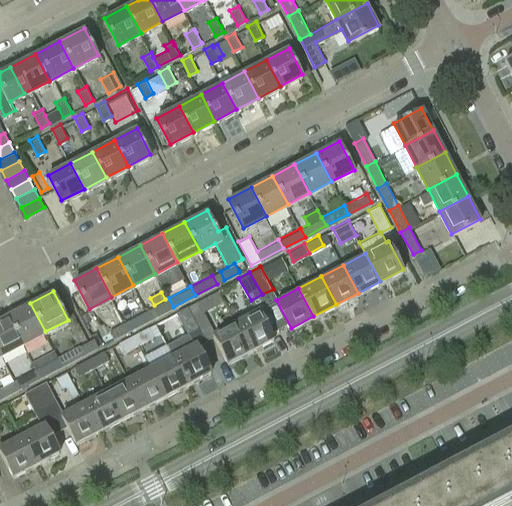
[(173,307),(168,298),(165,299),(154,305),(146,309),(151,318),(173,307)]
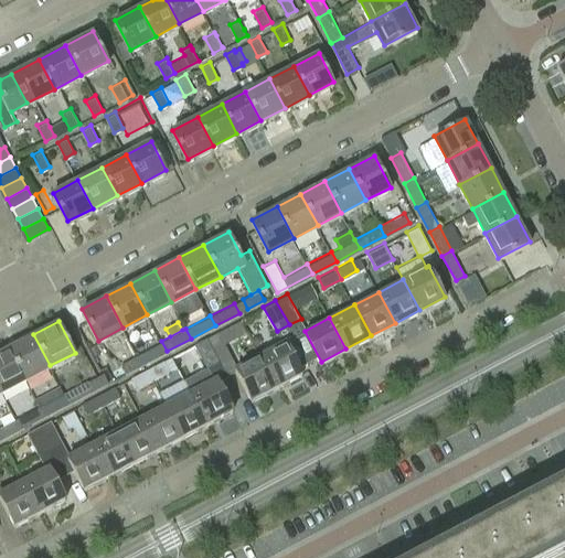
[(220,361),(232,355),(219,330),(206,336),(220,361)]
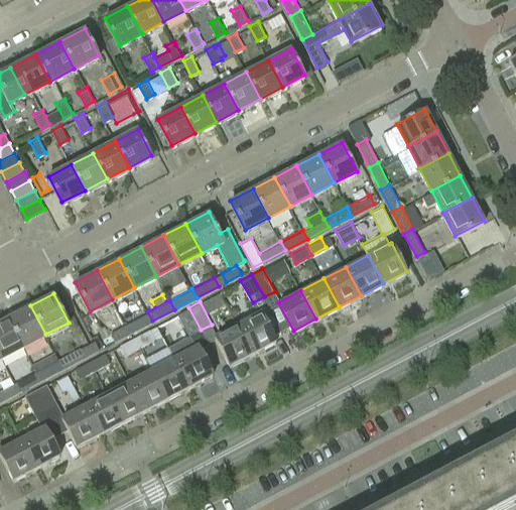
[(45,334),(30,305),(8,317),(23,346),(45,334)]
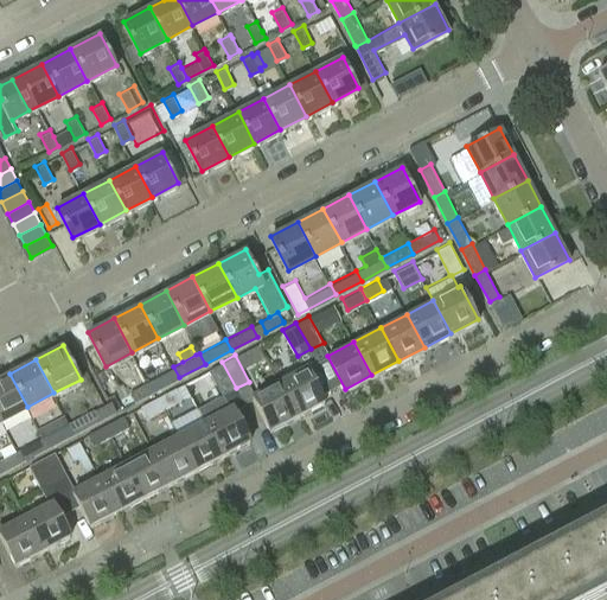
[(223,395),(236,388),(222,362),(209,369),(223,395)]
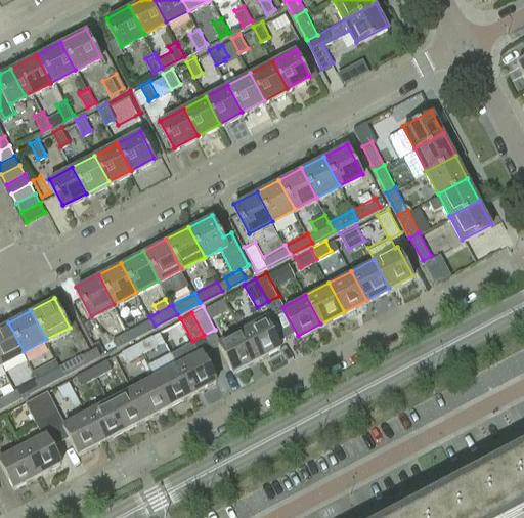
[(149,316),(127,329),(132,338),(155,326),(149,316)]
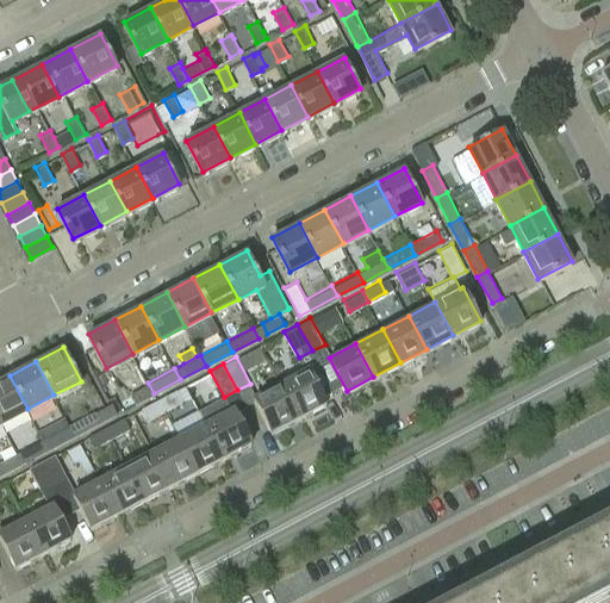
[(307,368),(280,383),(298,416),(325,402),(307,368)]
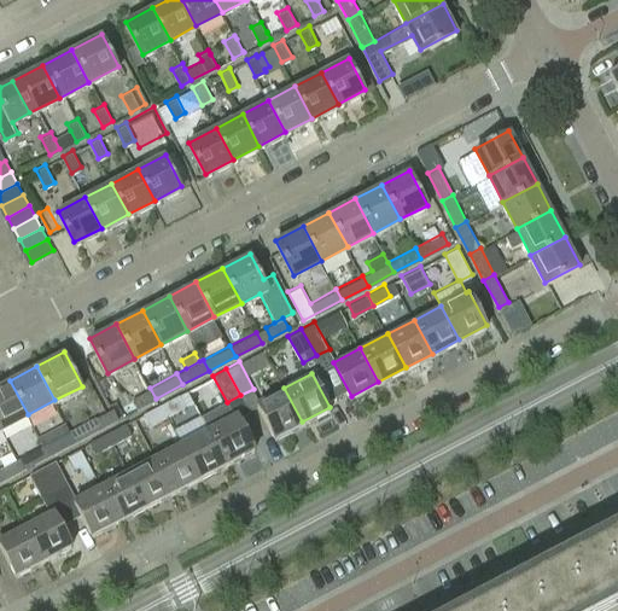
[(28,414),(10,380),(0,384),(0,424),(1,428),(28,414)]
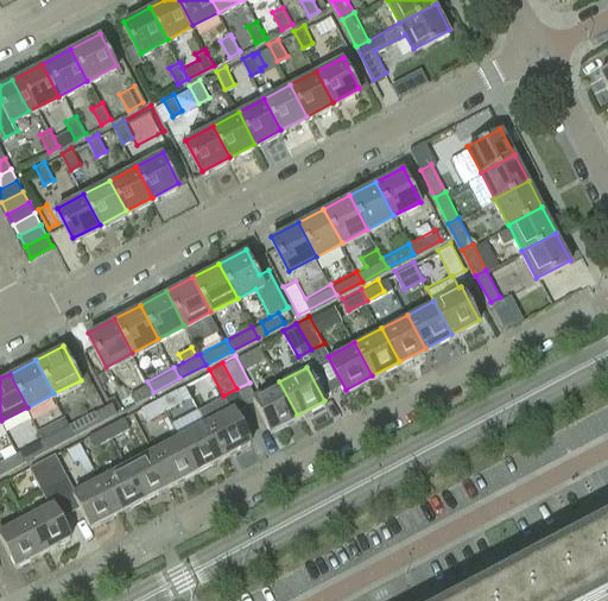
[(153,392),(147,381),(120,396),(126,406),(153,392)]
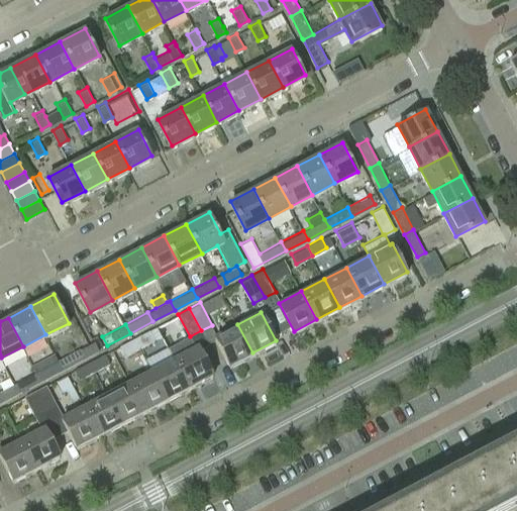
[(252,352),(237,324),(215,336),(230,365),(252,352)]
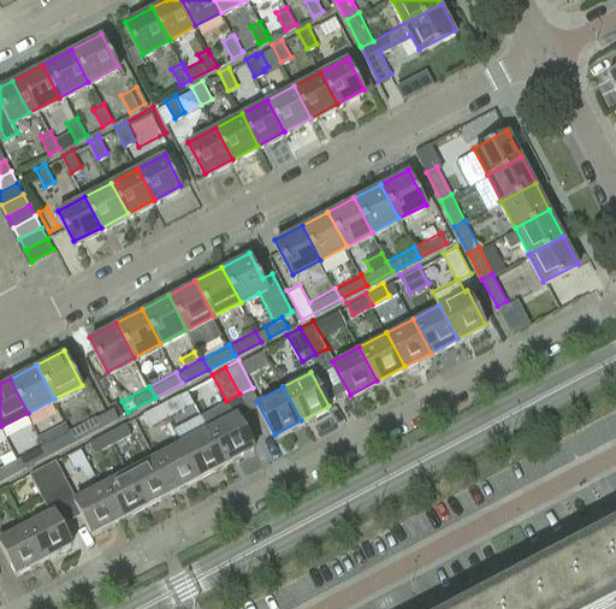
[(179,391),(161,401),(167,413),(185,403),(179,391)]
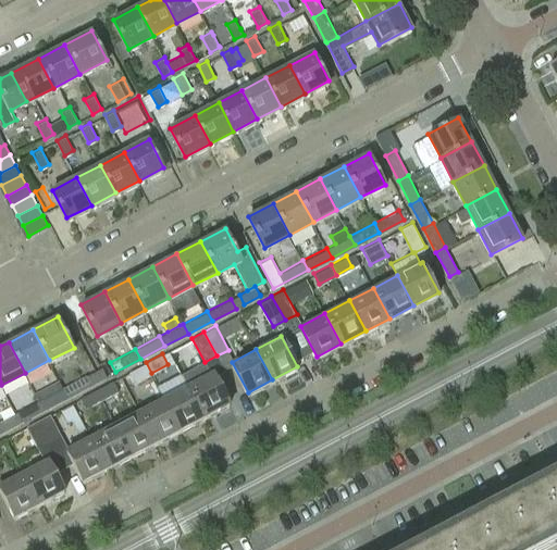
[(205,362),(182,374),(187,386),(205,416),(229,403),(214,375),(224,371),(217,355),(205,362)]
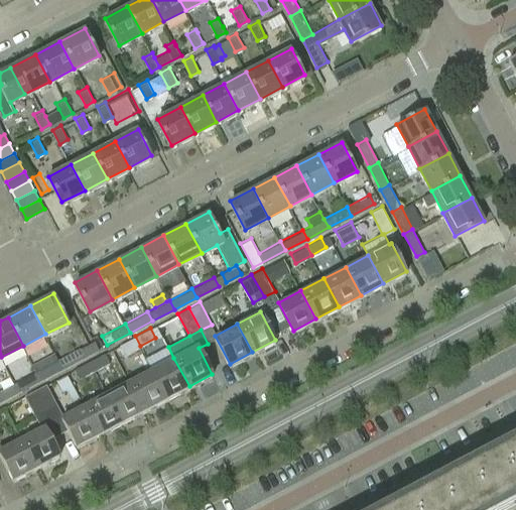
[(140,346),(135,336),(119,344),(124,354),(140,346)]
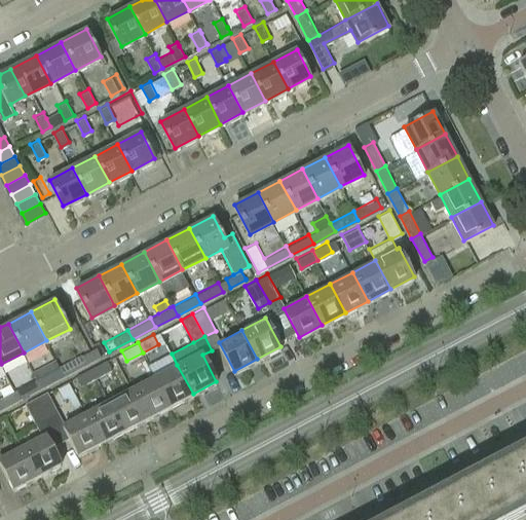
[(83,353),(88,362),(102,355),(97,346),(83,353)]
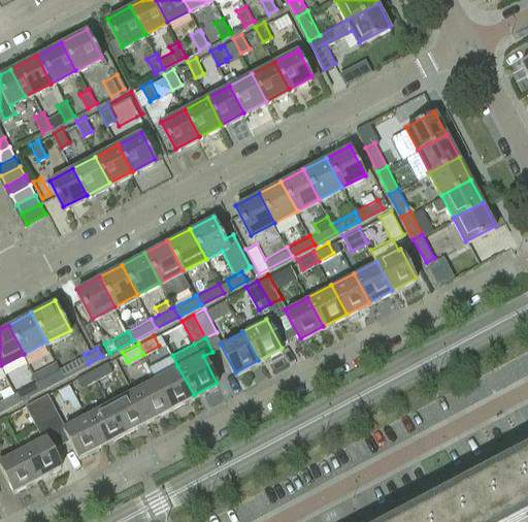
[(84,354),(60,367),(65,377),(89,363),(84,354)]
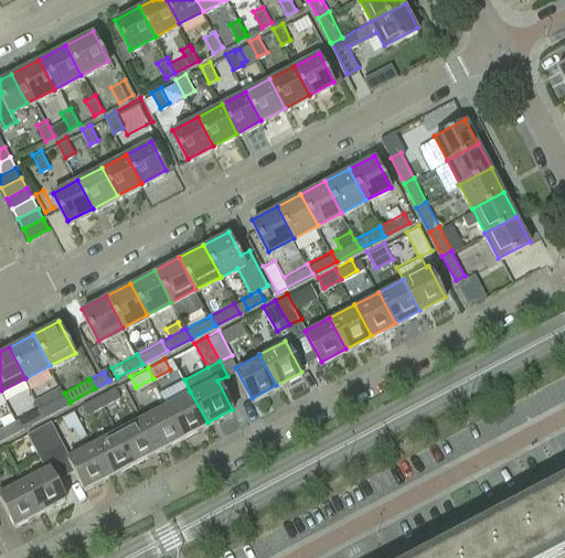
[(70,403),(64,393),(60,384),(34,397),(39,406),(40,405),(45,415),(70,403)]
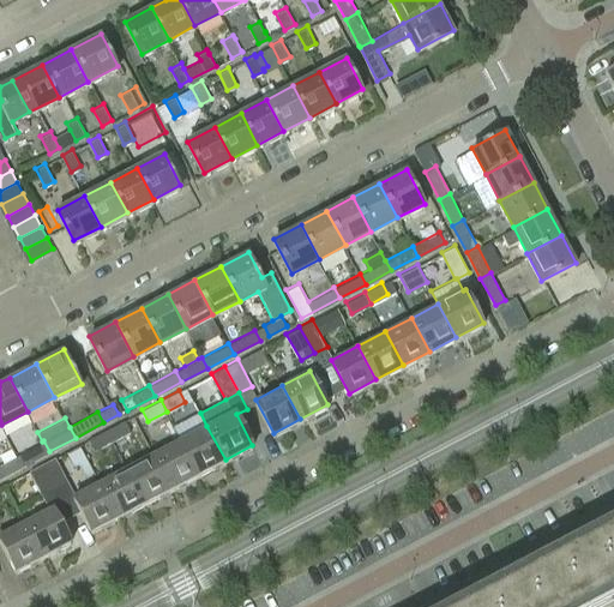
[(125,419),(107,428),(113,439),(131,430),(125,419)]
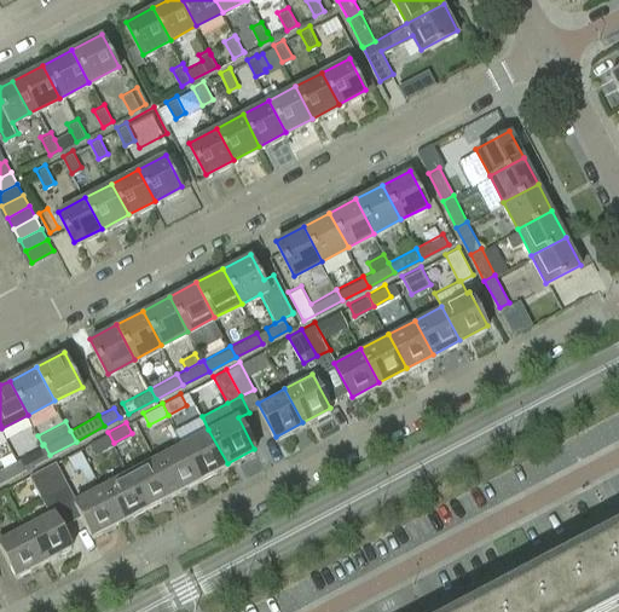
[(208,429),(183,443),(201,478),(227,463),(208,429)]
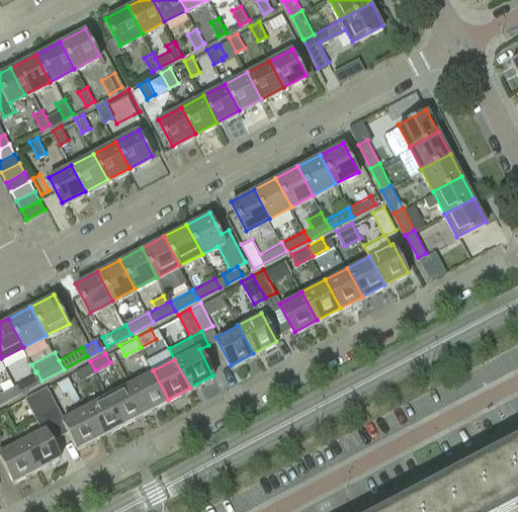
[(95,370),(90,361),(74,369),(80,378),(95,370)]
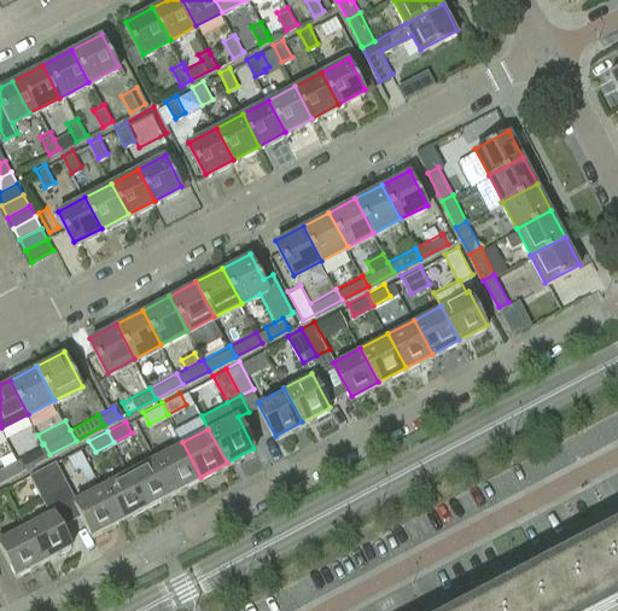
[(182,442),(155,457),(173,492),(200,477),(182,442)]
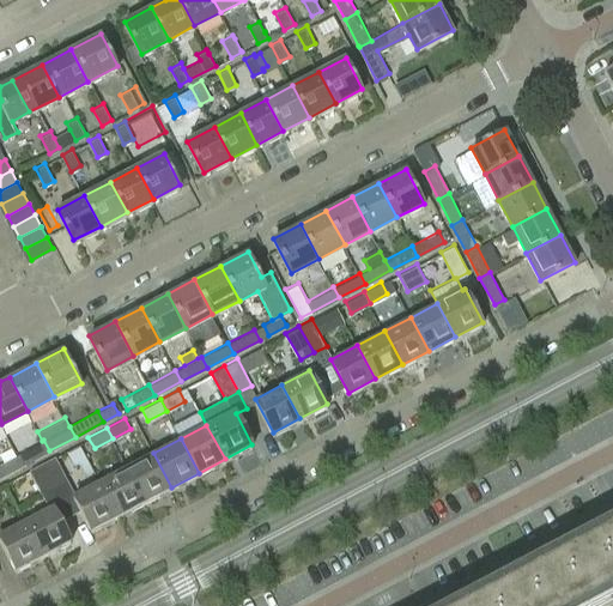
[(43,440),(42,441),(17,454),(23,464),(49,450),(43,440)]
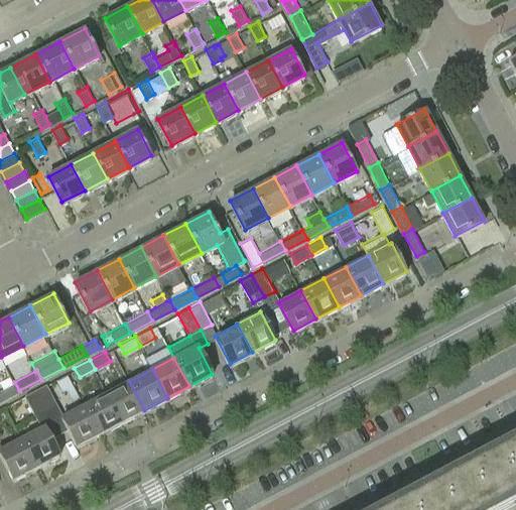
[(68,373),(56,379),(62,389),(67,387),(73,384),(68,373)]
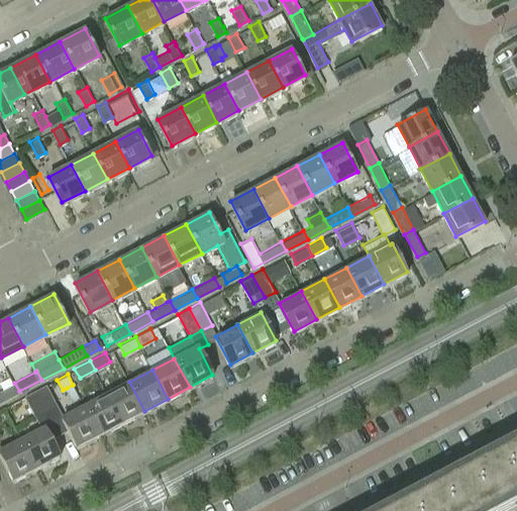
[(129,382),(107,394),(122,423),(144,411),(129,382)]
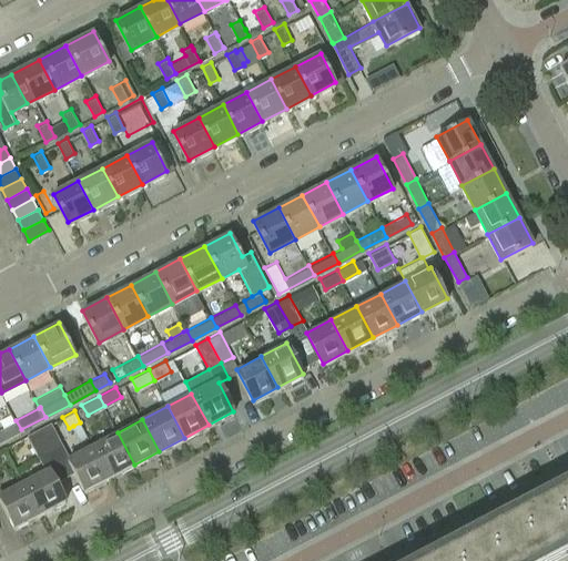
[(0,440),(21,429),(16,420),(1,428),(0,424),(0,440)]
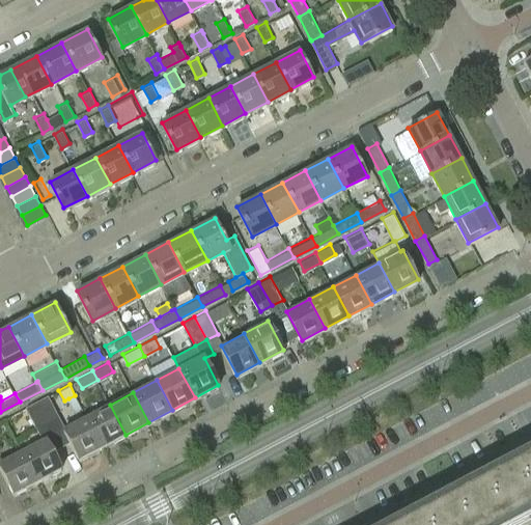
[(36,399),(49,423),(60,417),(48,393),(36,399)]
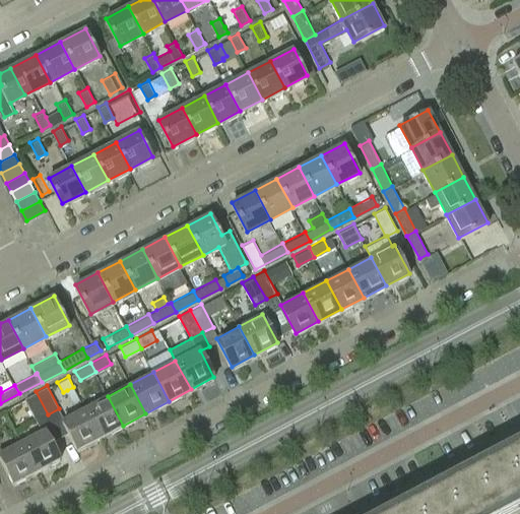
[(48,414),(36,391),(24,397),(37,420),(48,414)]
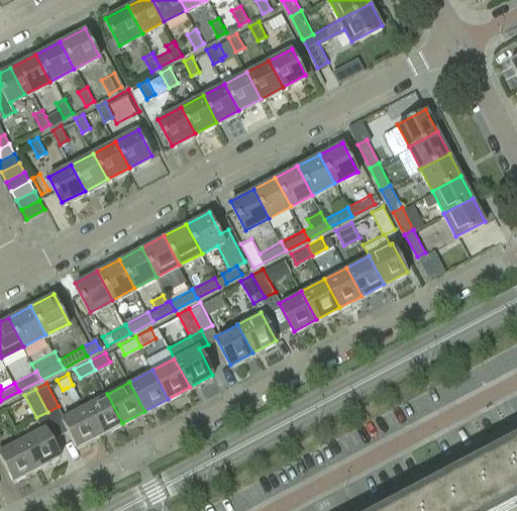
[(122,423),(107,394),(84,406),(100,434),(122,423)]
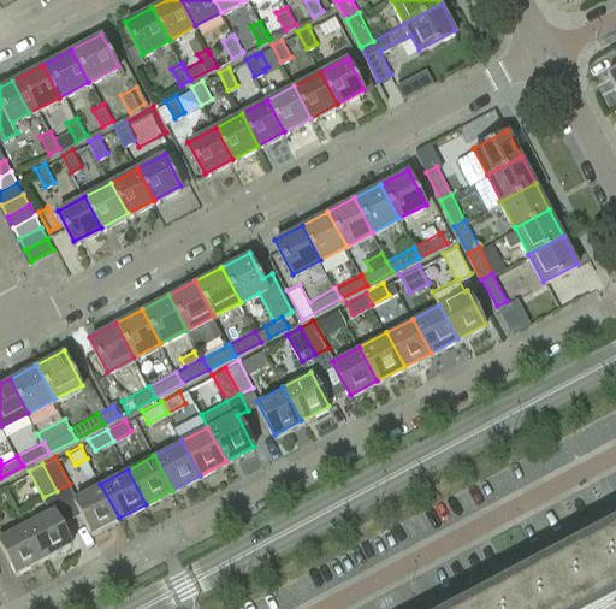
[(119,518),(100,484),(75,497),(93,532),(119,518)]
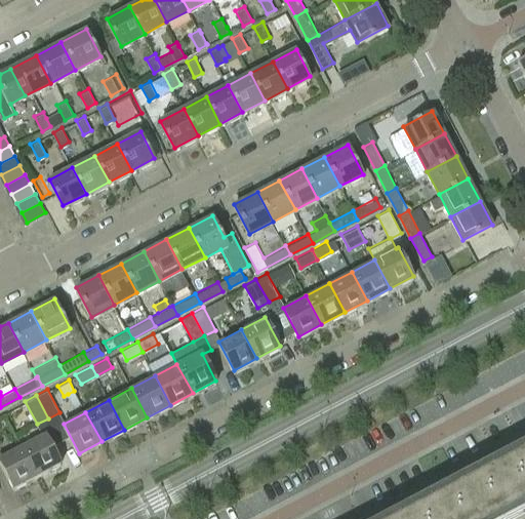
[(45,434),(23,446),(38,475),(61,463),(45,434)]
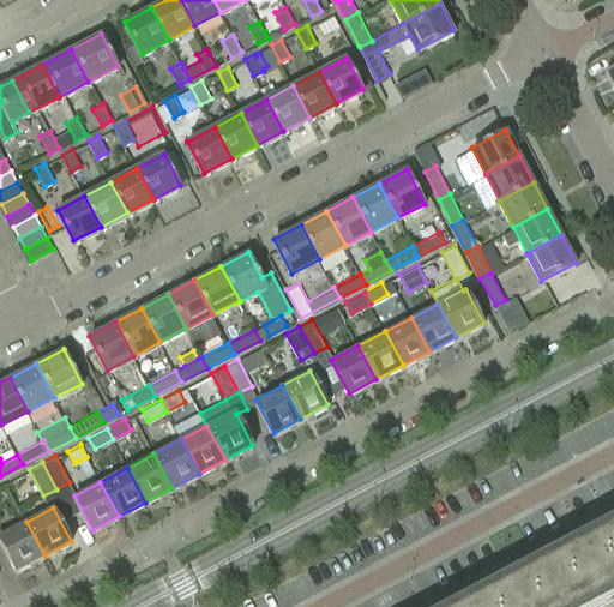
[(44,556),(26,522),(0,535),(0,539),(17,570),(44,556)]
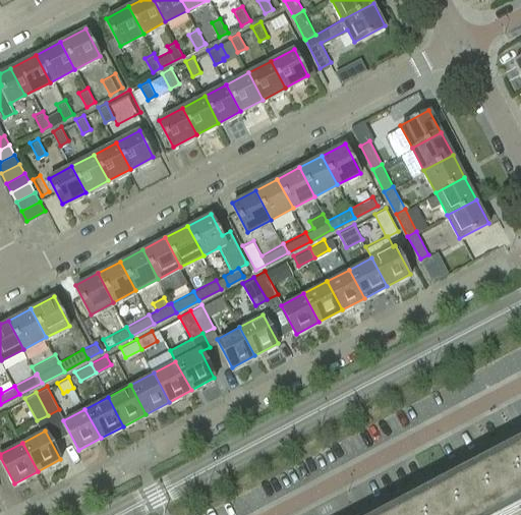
[(489,514),(520,499),(520,444),(386,514),(489,514)]
